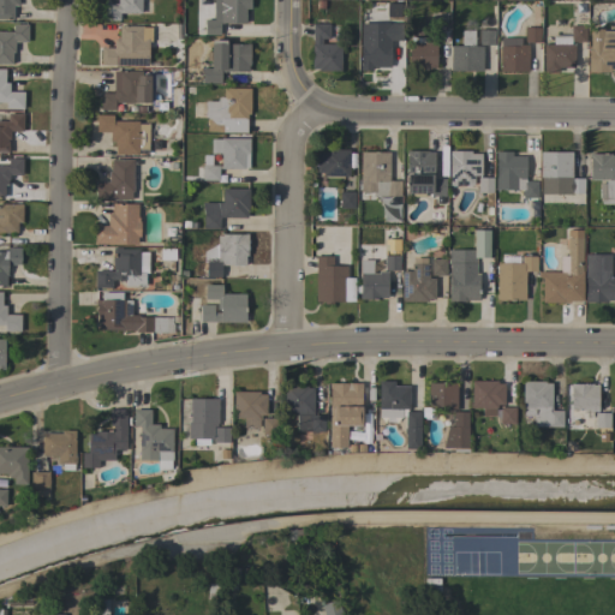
[(0,0),(18,0),(18,5),(13,5),(12,19),(0,19),(0,0)]
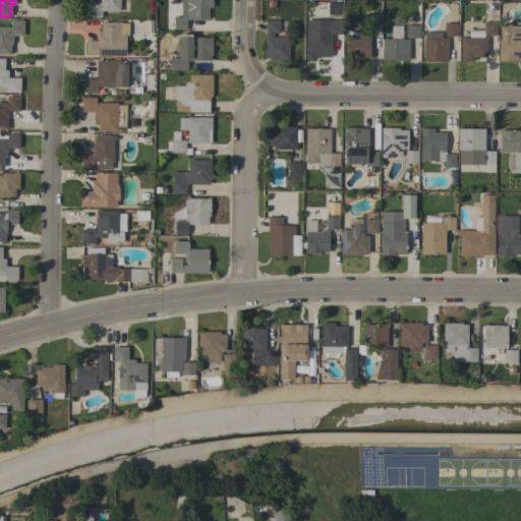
[(101,17),(89,17),(89,2),(100,3),(100,0),(119,0),(119,11),(102,11),(101,17)]
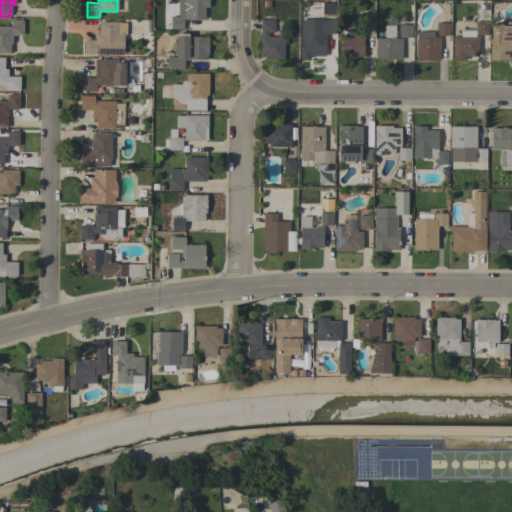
[(177,0),(208,0),(208,7),(204,7),(204,19),(185,19),(185,20),(183,20),(183,29),(170,29),(170,16),(177,16),(177,0)]
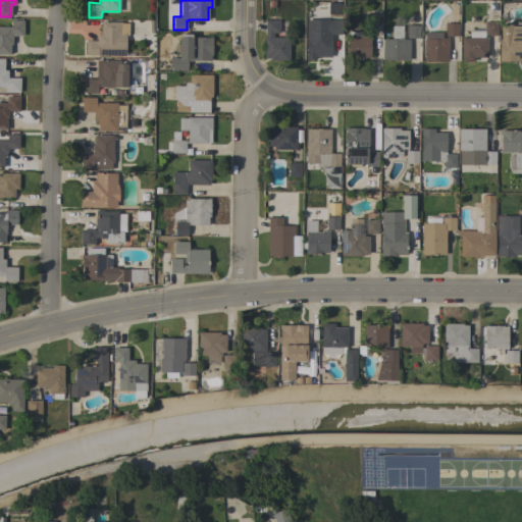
[(0,27),(10,27),(11,20),(23,20),(23,36),(12,35),(12,44),(10,44),(10,55),(0,54),(0,27)]
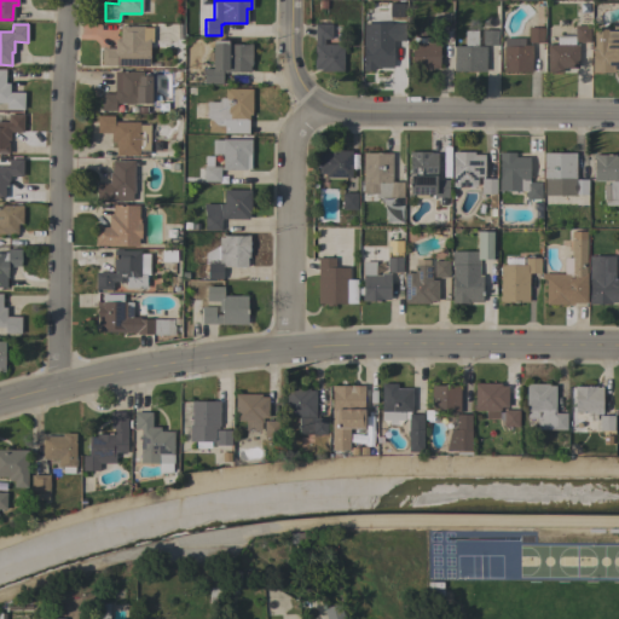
[(331,24),(330,39),(324,39),(324,45),(342,45),(342,71),(319,71),(319,69),(313,69),(314,24),(331,24)]
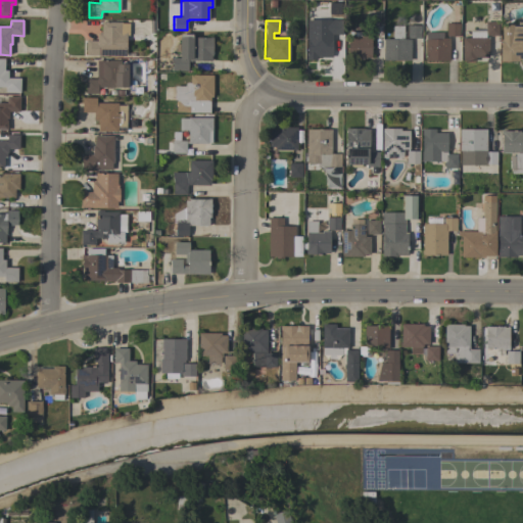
[(368,32),(368,20),(381,20),(381,35),(371,35),(371,57),(365,57),(365,59),(357,59),(357,58),(348,58),(348,32),(368,32)]
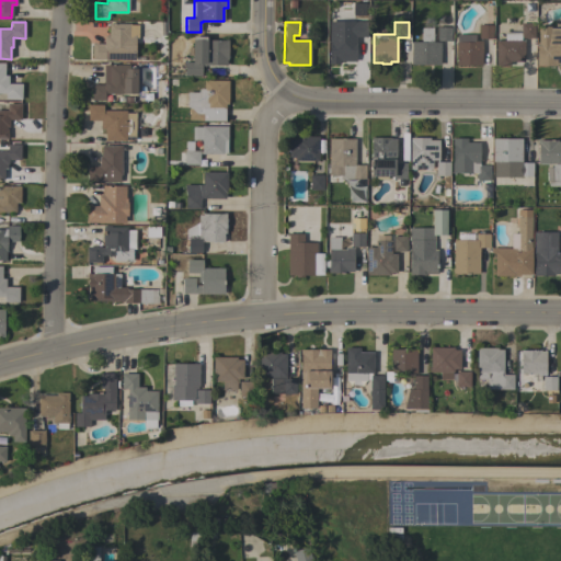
[(105,59),(91,59),(92,43),(104,44),(104,36),(109,36),(109,23),(129,23),(129,25),(138,25),(138,37),(135,37),(135,53),(105,53),(105,59)]
